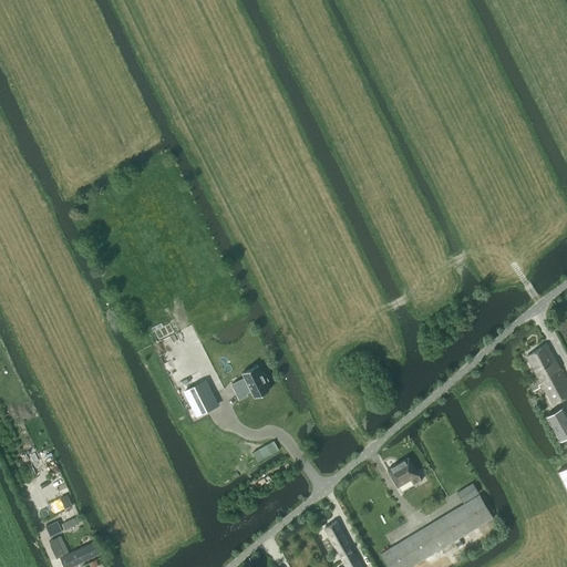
[(566,395),(566,382),(546,344),(526,357),(537,375),(528,381),(534,391),(539,388),(538,385),(542,383),(553,405),(566,395)]
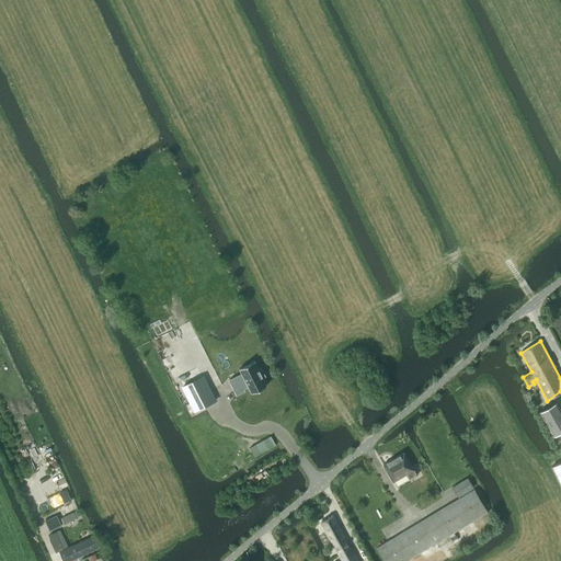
[(237,377),(229,380),(236,396),(244,391),(242,388),(248,386),(251,393),(266,386),(262,378),(264,377),(260,368),(258,369),(254,362),(239,368),(242,374),(243,377),(238,379),(237,377)]
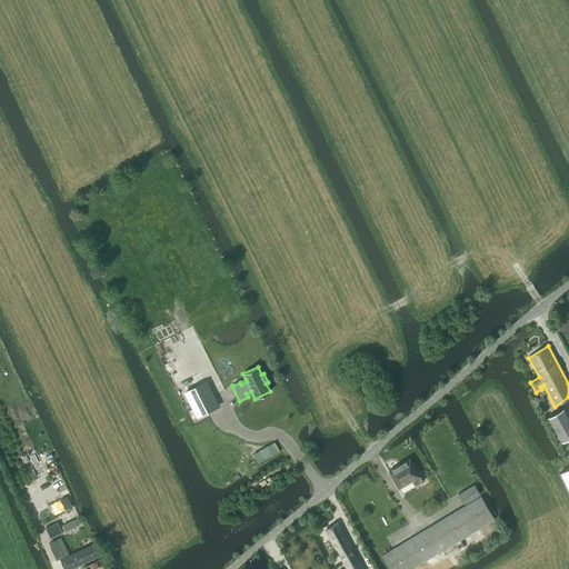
[(206,381),(183,392),(197,419),(219,407),(206,381)]
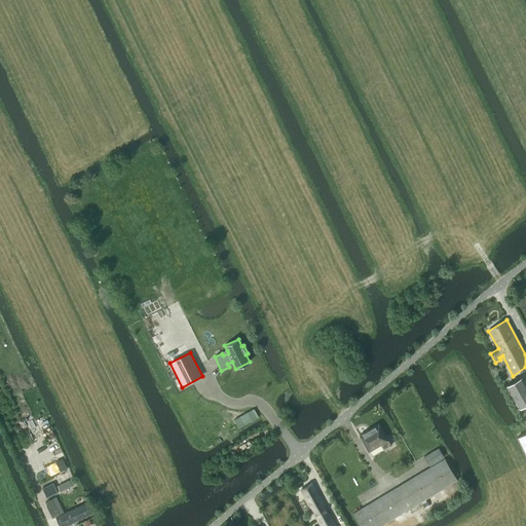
[(519,408),(525,404),(525,385),(522,377),(506,386),(519,408)]
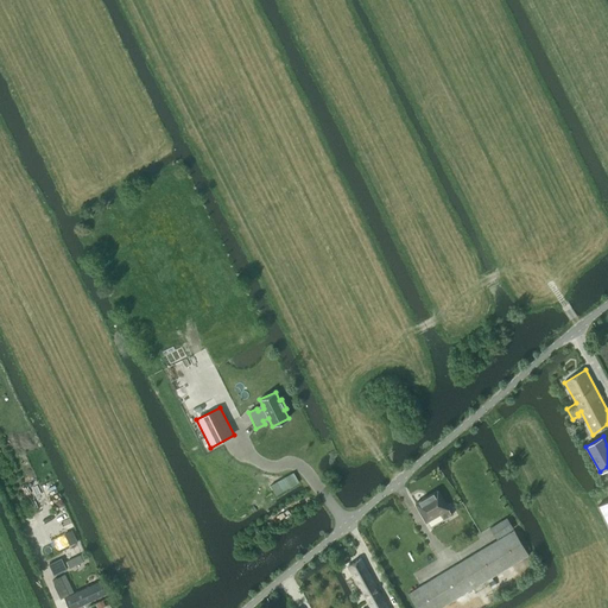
[(293,473),(270,486),(274,495),(298,482),(293,473)]
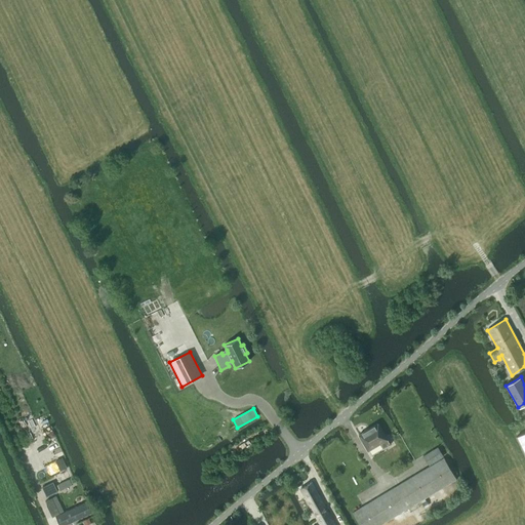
[(391,445),(388,440),(378,425),(359,436),(368,451),(379,444),(382,449),(391,445)]
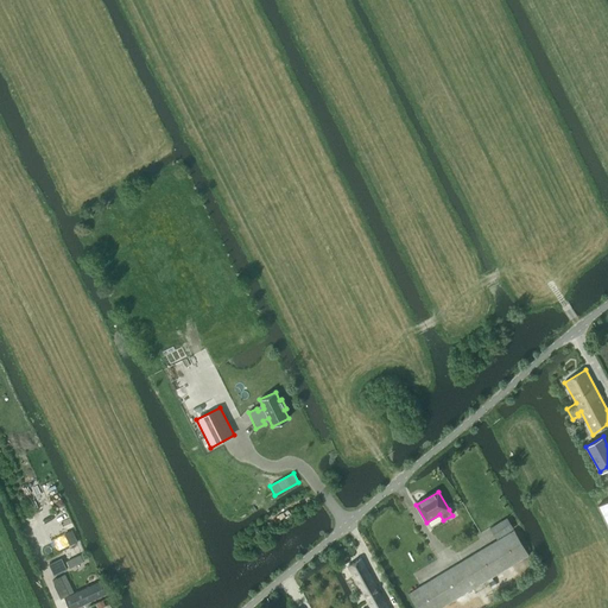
[(597,506),(607,529),(607,500),(607,501),(597,506)]
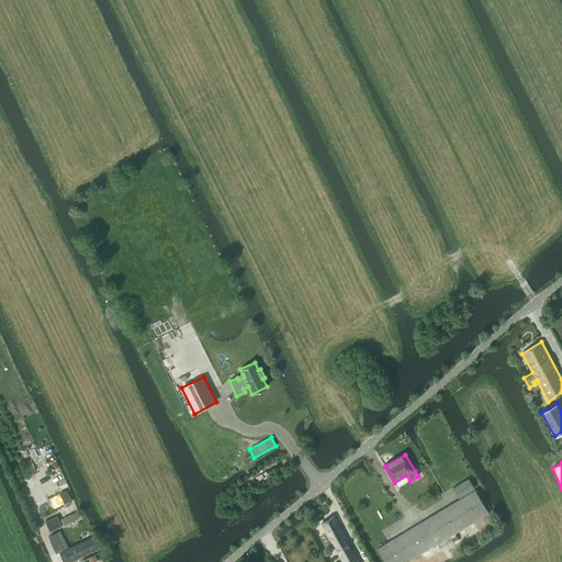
[(459,498),(474,490),(472,485),(469,480),(453,489),(459,498)]
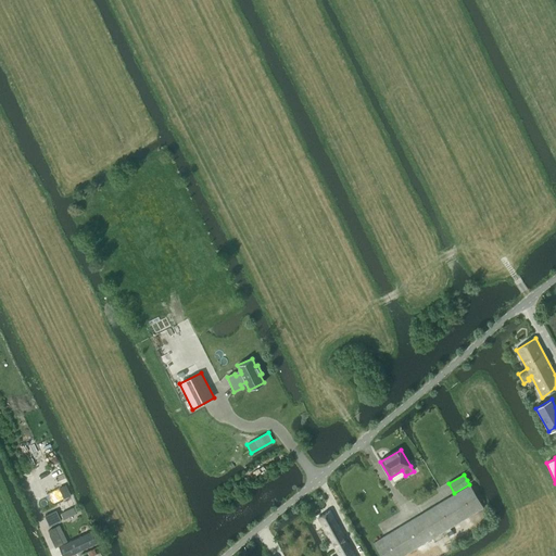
[(65,484),(59,488),(63,498),(71,495),(65,484)]
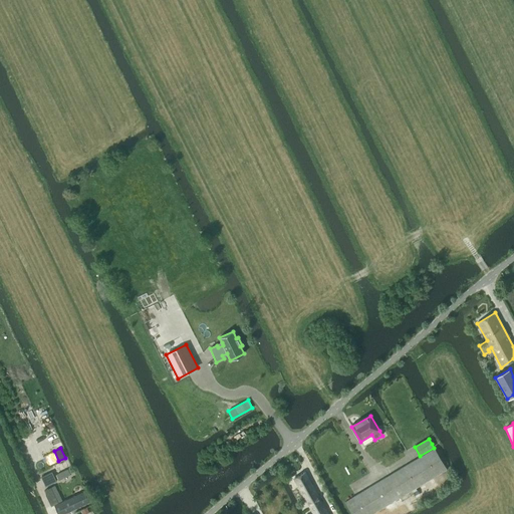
[(351,513),(371,513),(447,469),(434,449),(345,502),(351,513)]
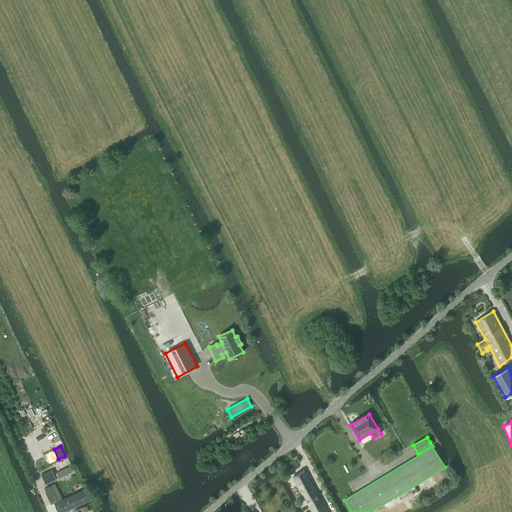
[(58,478),(70,473),(68,468),(56,472),(58,478)]
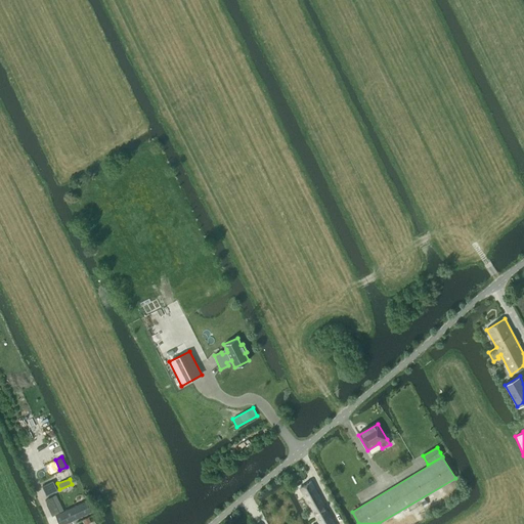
[(41,486),(46,495),(56,490),(52,481),(41,486)]
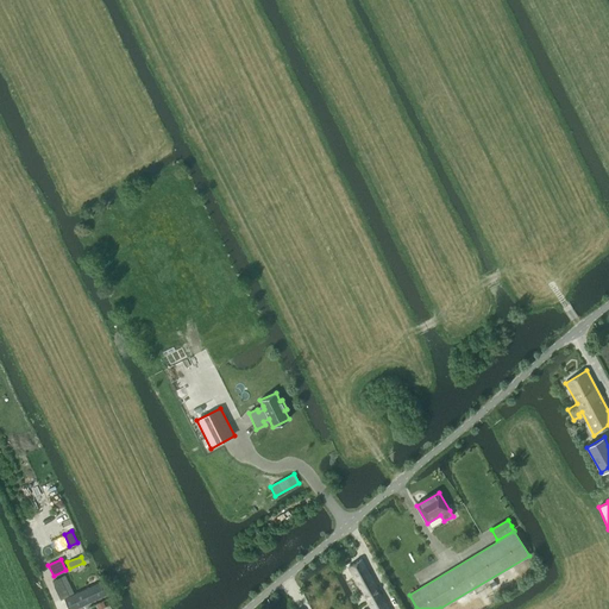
[(389,608),(360,560),(349,567),(370,608),(389,608)]
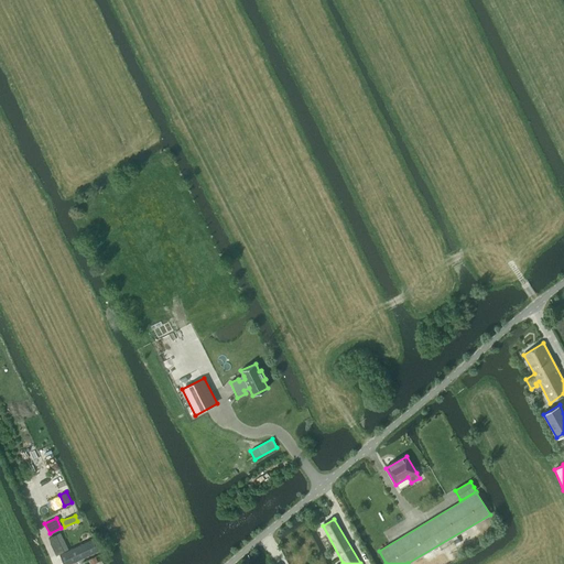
[(56,556),(64,552),(55,535),(49,539),(52,543),(51,544),(56,556)]
